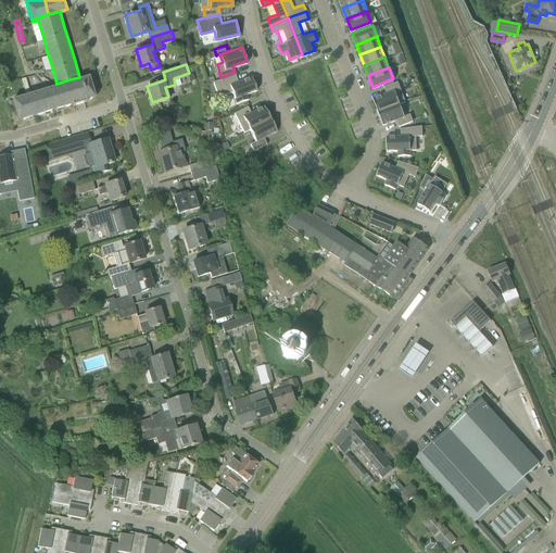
[(238,79),(235,72),(220,77),(213,80),(218,95),(231,90),(236,101),(248,97),(245,92),(256,88),(251,75),(238,79)]
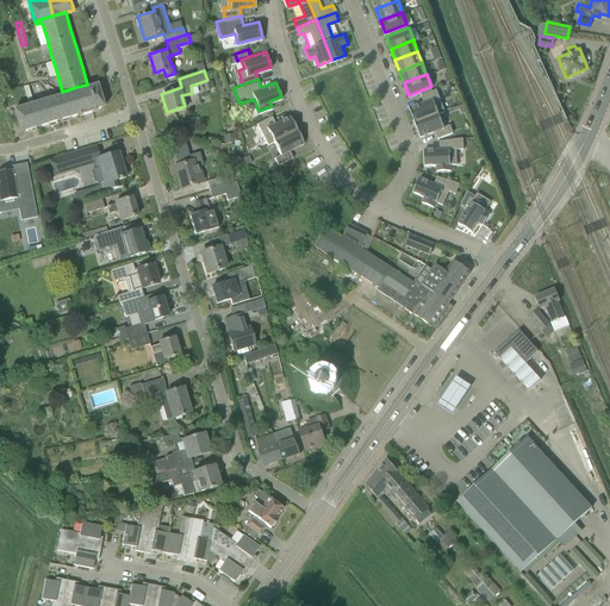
[(104,105),(97,81),(87,85),(76,87),(83,112),(94,108),(94,107),(104,105)]
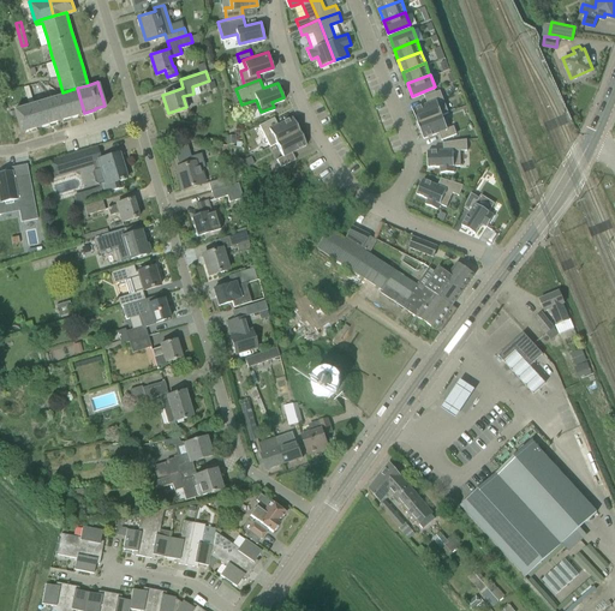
[(84,113),(77,88),(63,93),(57,95),(64,118),(79,113),(79,114),(84,113)]
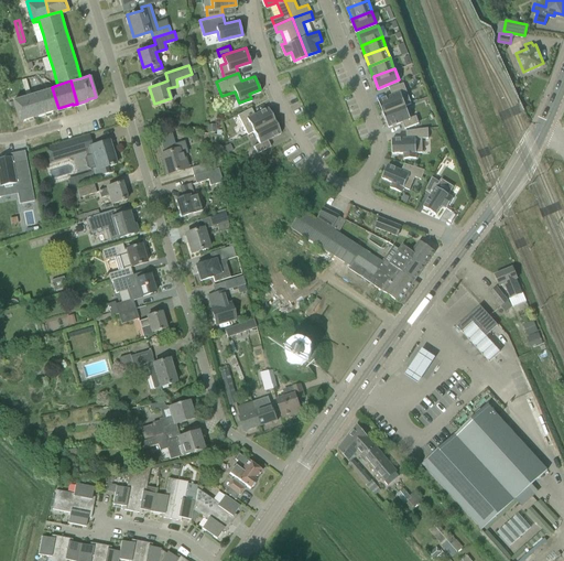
[(378,98),(383,111),(405,103),(405,104),(411,101),(403,81),(389,86),(392,93),(378,98)]
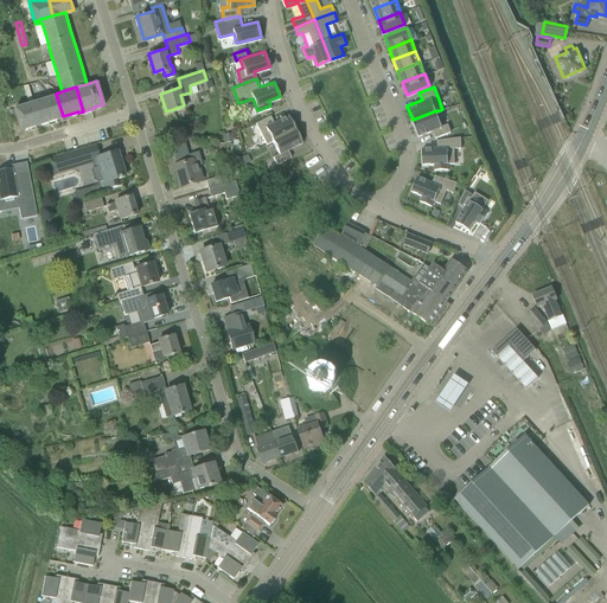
[(63,116),(56,94),(43,97),(36,100),(42,122),(63,116)]
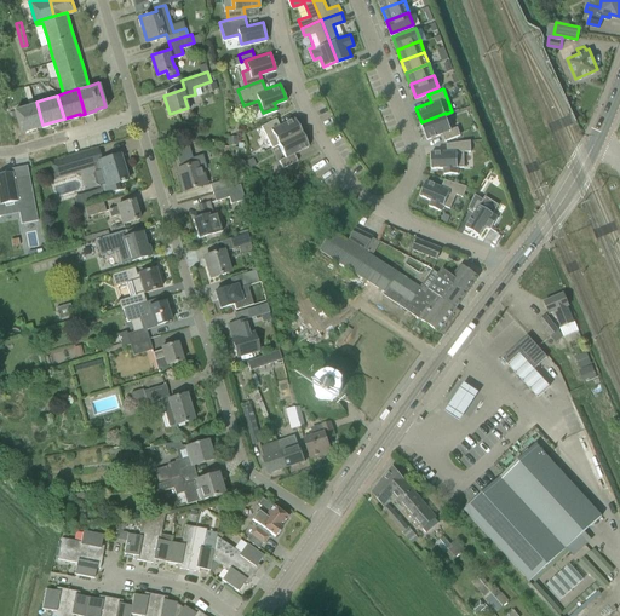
[(42,125),(36,102),(15,108),(22,131),(42,125)]
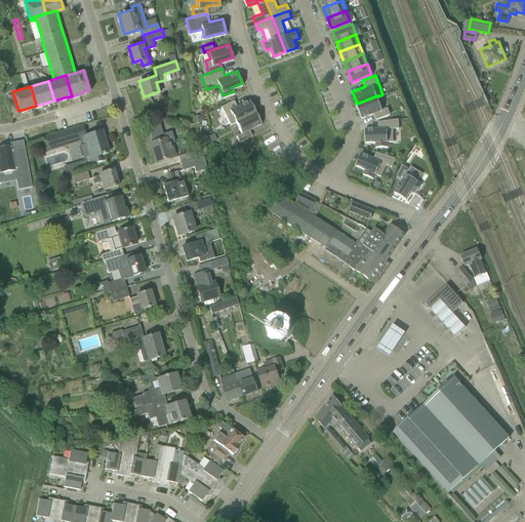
[(377,95),(357,104),(361,116),(374,111),(376,117),(390,113),(387,106),(381,108),(377,96),(377,95)]
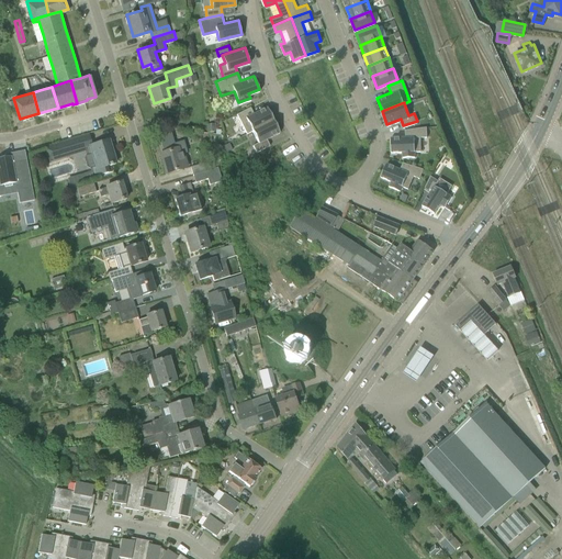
[(251,129),(272,118),(267,104),(253,112),(250,105),(236,112),(246,132),(251,129)]
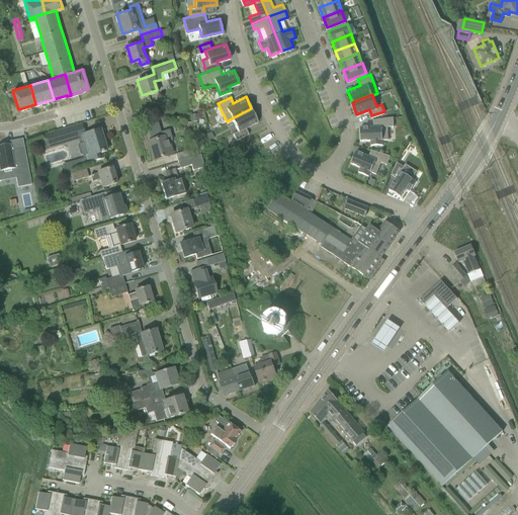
[(232,118),(238,130),(233,132),(236,139),(248,133),(245,126),(257,120),(251,108),(232,118)]
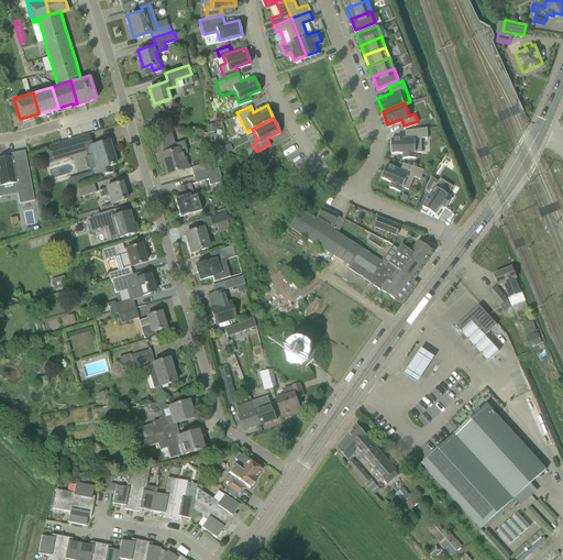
[(427,125),(406,129),(406,135),(390,136),(392,151),(403,151),(403,156),(416,155),(415,150),(421,150),(421,135),(428,135),(427,125)]
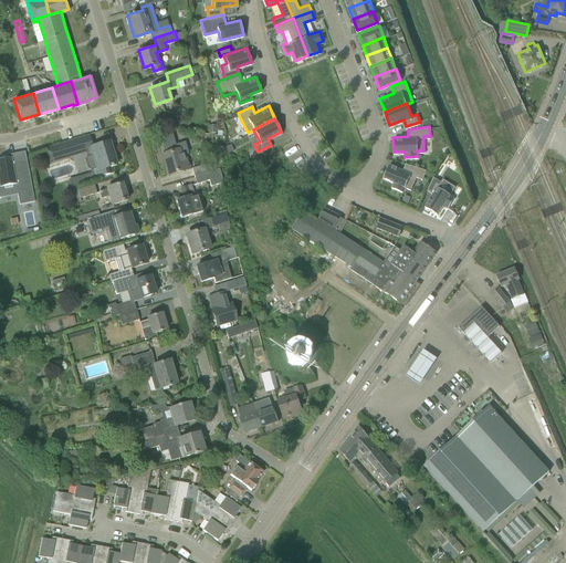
[(171,132),(160,135),(165,150),(163,152),(169,171),(188,166),(184,152),(188,150),(184,139),(175,143),(171,132)]
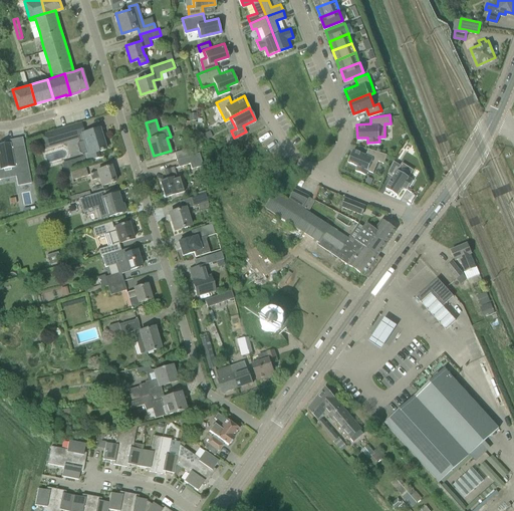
[(50,130),(53,140),(73,134),(70,123),(50,130)]
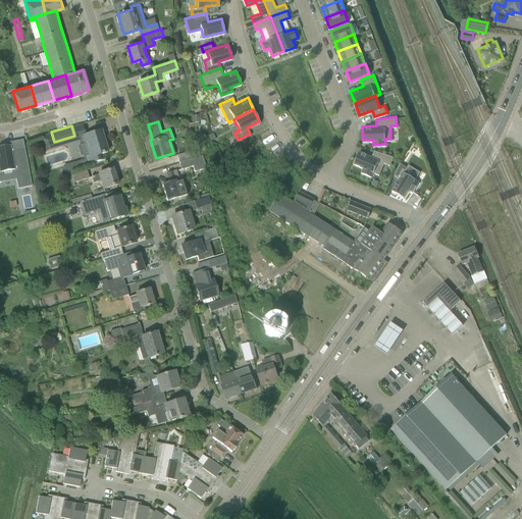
[(80,153),(84,154),(86,162),(103,157),(102,151),(107,149),(101,127),(77,135),(80,141),(77,144),(80,153)]
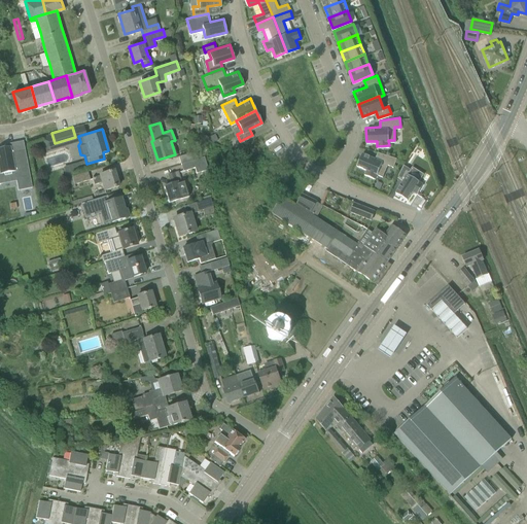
[(7,144),(0,145),(0,171),(14,169),(19,187),(32,185),(25,147),(8,150),(7,144)]
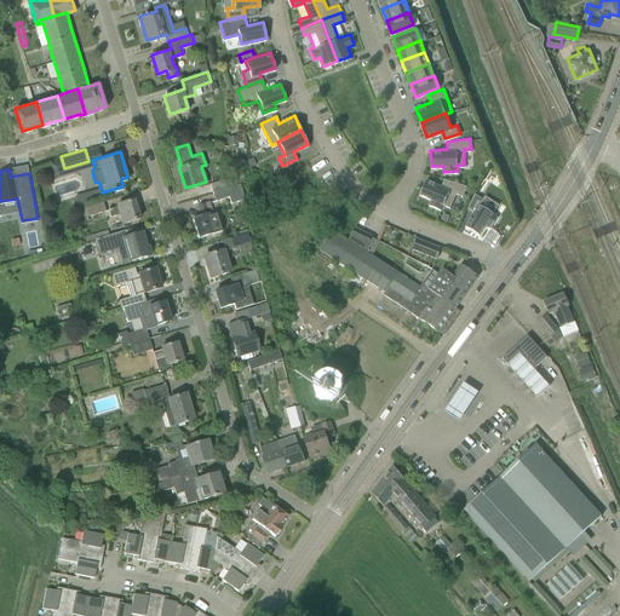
[(244,180),(242,176),(234,178),(234,176),(225,178),(224,177),(211,180),(213,189),(240,182),(244,180)]
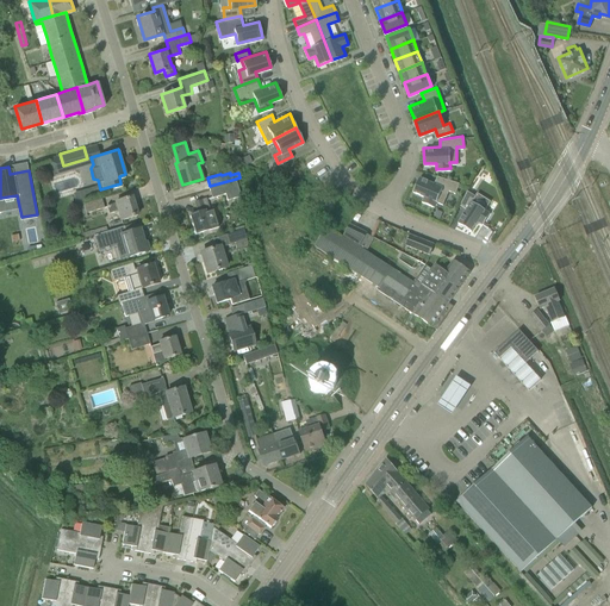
[(437,174),(434,181),(419,175),(412,189),(424,194),(422,200),(434,205),(436,200),(442,202),(448,188),(455,192),(460,181),(437,174)]
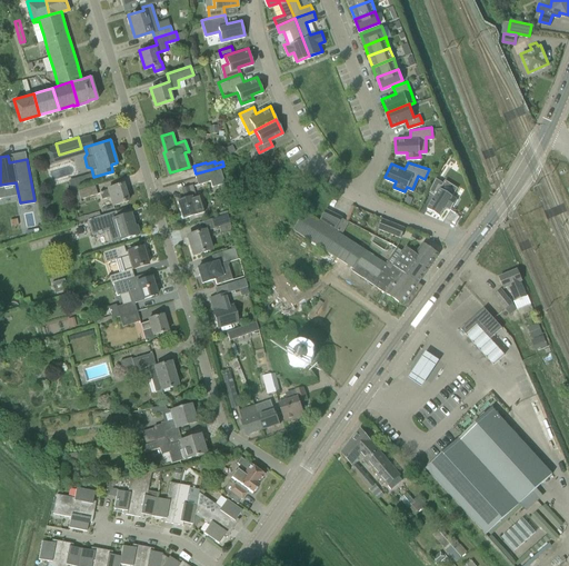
[(225,180),(220,167),(196,174),(198,182),(210,178),(212,185),(225,180)]
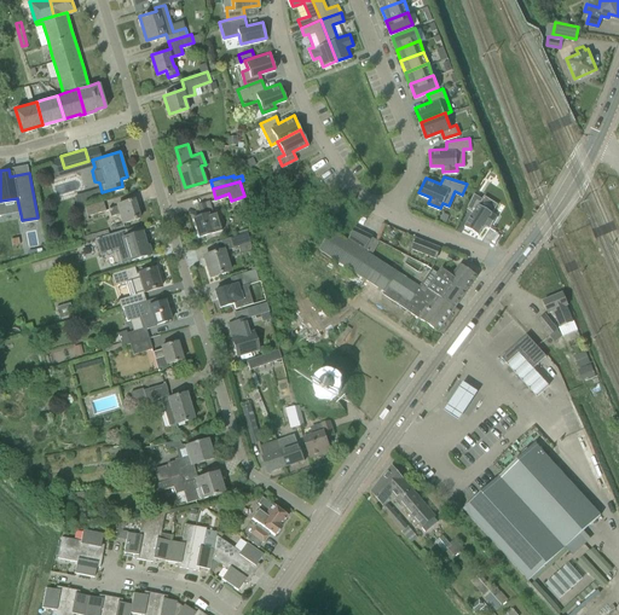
[(473,210),(464,224),(478,233),(485,222),(490,226),(497,214),(479,203),(482,197),(474,191),(467,206),(473,210)]
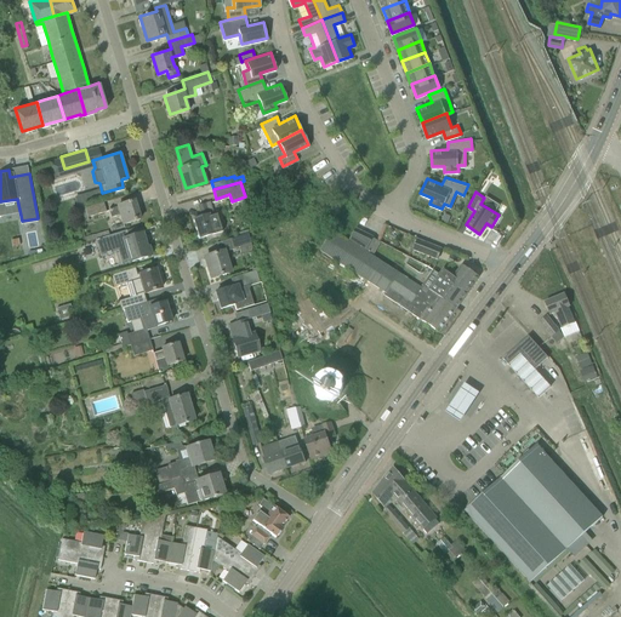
[(123,222),(127,220),(140,216),(134,198),(117,203),(118,204),(108,207),(110,215),(120,211),(123,222)]
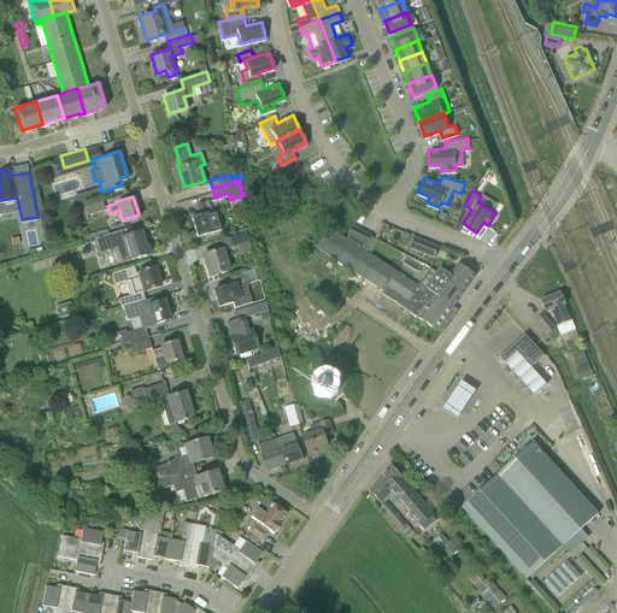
[(84,204),(78,205),(82,219),(88,217),(87,213),(105,207),(103,198),(84,204)]
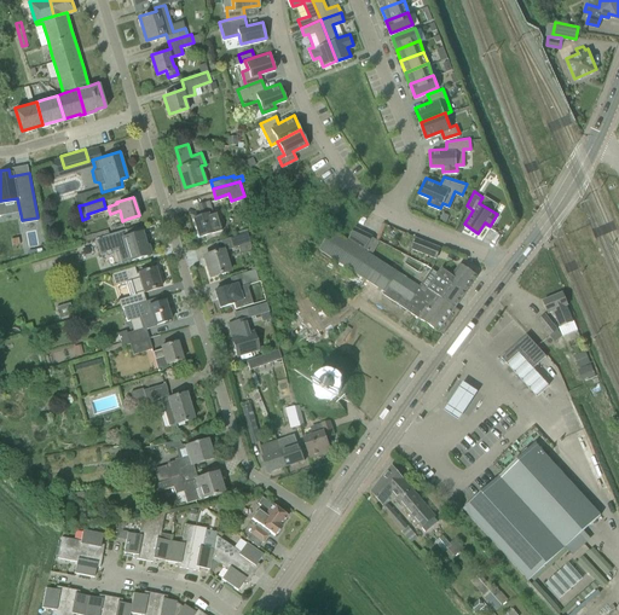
[(198,235),(209,231),(214,230),(223,227),(217,209),(213,210),(209,199),(197,203),(201,214),(192,216),(198,235)]
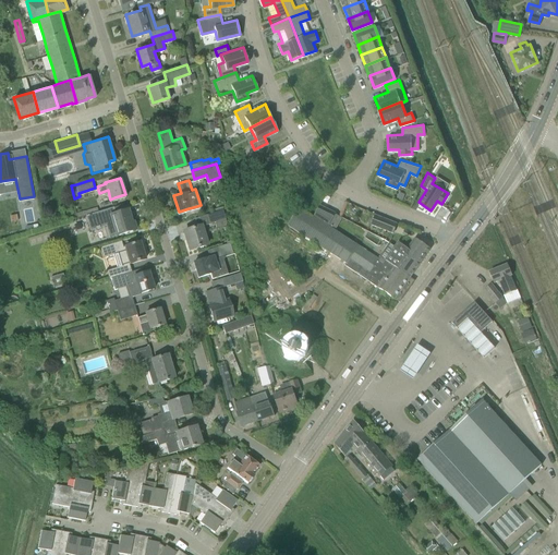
[(314,214),(329,222),(336,210),(319,202),(314,214)]
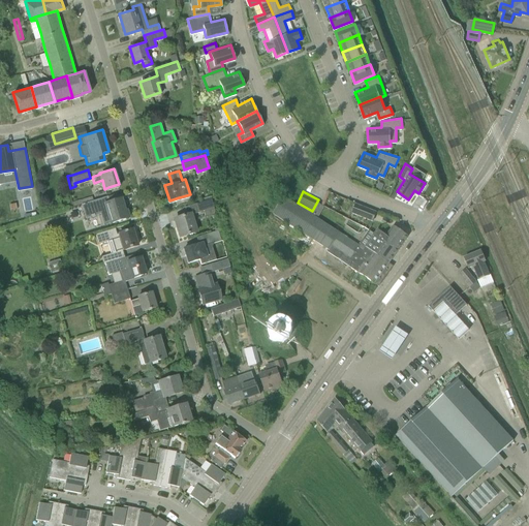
[(103,223),(119,219),(128,216),(128,215),(126,216),(120,196),(109,199),(107,194),(81,202),(85,216),(99,212),(103,223)]
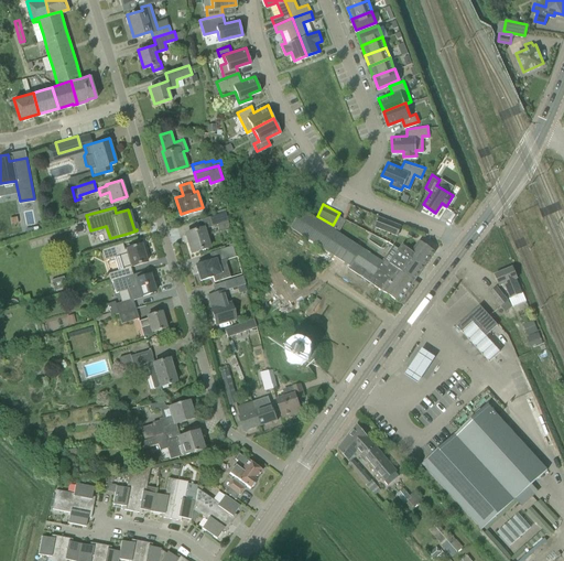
[(302,207),(291,226),(350,265),(349,267),(390,293),(399,300),(402,302),(403,302),(419,281),(414,278),(389,260),(384,257),(382,259),(312,214),(303,208),(302,207)]
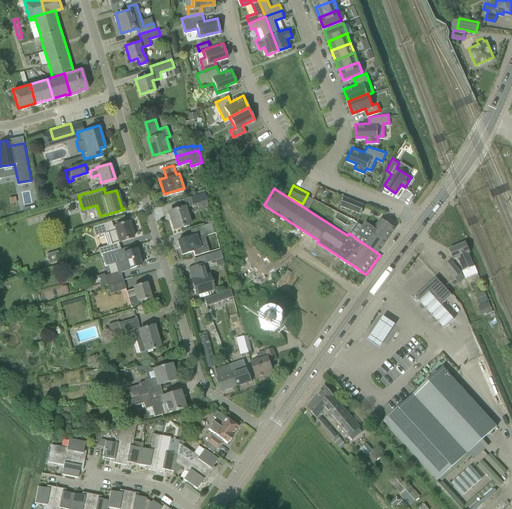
[(204,190),(188,195),(191,203),(206,198),(204,190)]
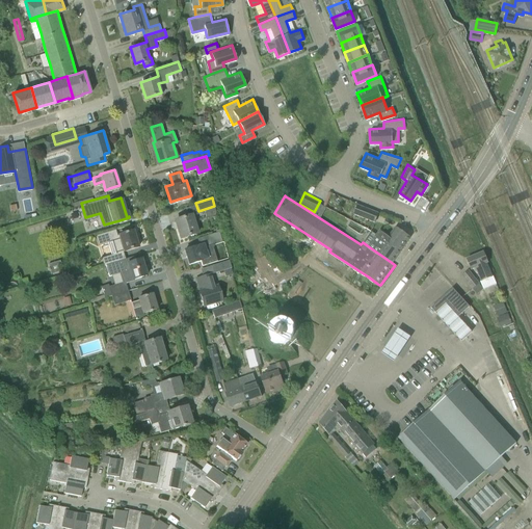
[(375,220),(379,211),(357,202),(353,212),(375,220)]
